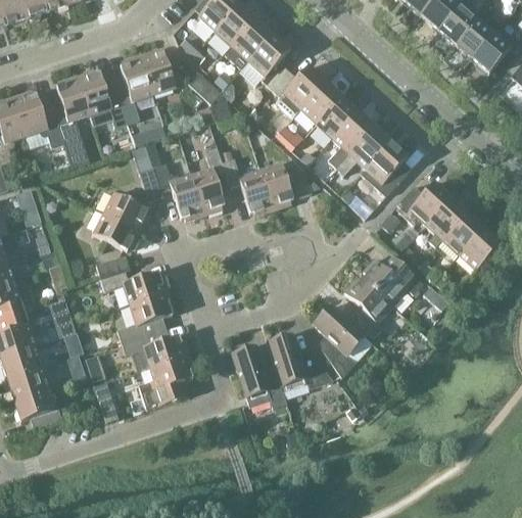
[(0,0),(0,6),(6,25),(27,17),(21,0),(0,0)]
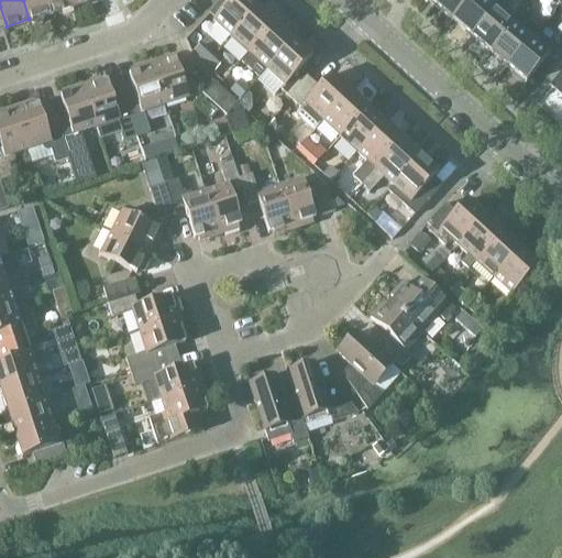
[(23,0),(29,19),(32,18),(32,20),(34,21),(43,19),(44,17),(43,14),(52,11),(48,0),(23,0)]
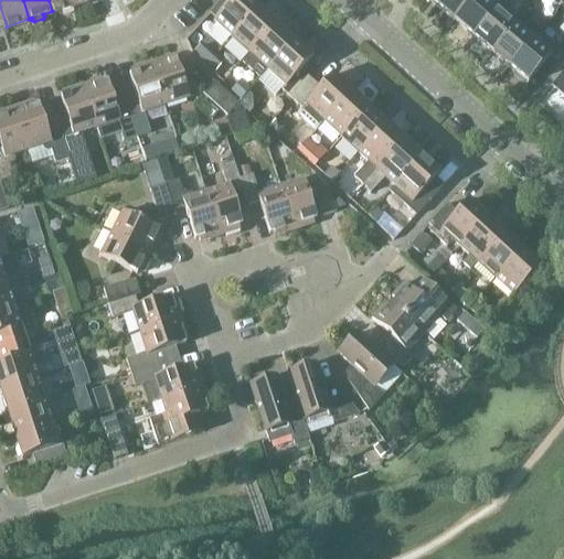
[(49,0),(52,11),(75,3),(74,0),(49,0)]
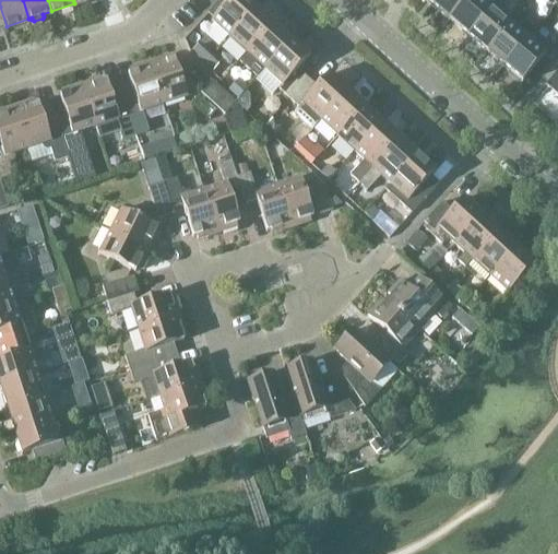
[(212,18),(229,34),(257,4),(252,0),(226,0),(218,9),(212,18)]
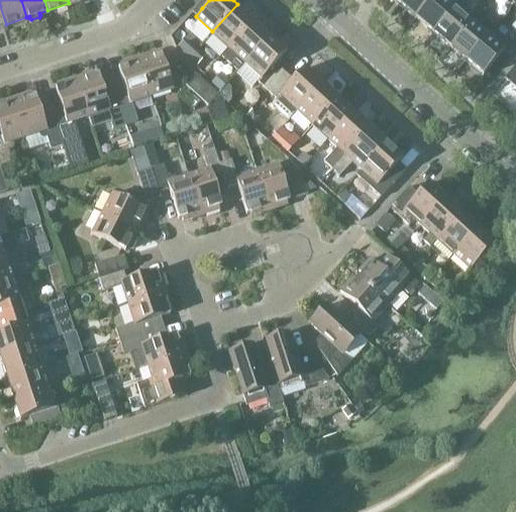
[(201,0),(197,4),(202,8),(209,0),(201,0)]
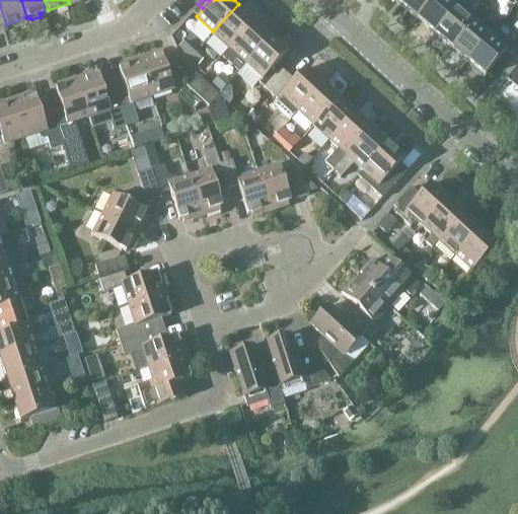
[(402,0),(401,1),(419,15),(431,0),(402,0)]
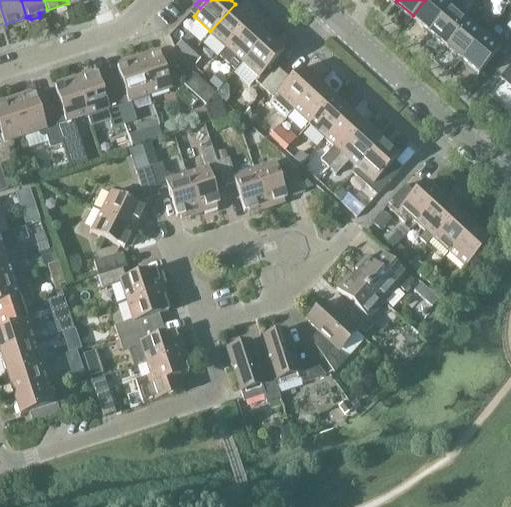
[(425,0),(413,15),(429,29),(450,4),(445,0),(425,0)]
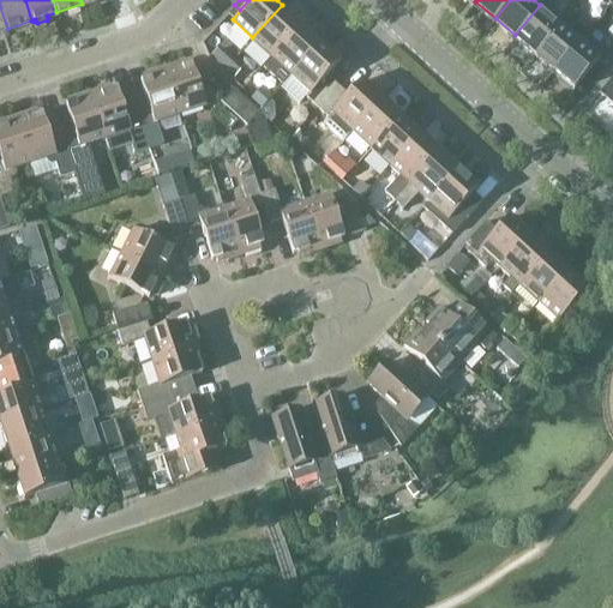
[(282,5),(252,37),(271,55),(301,22),(282,5)]
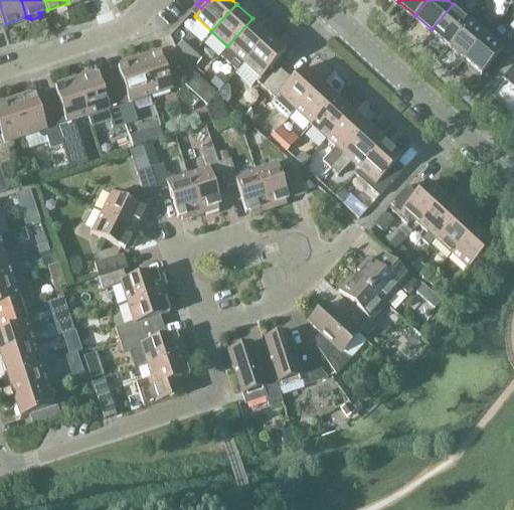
[(453,4),(432,29),(449,43),(470,18),(453,4)]
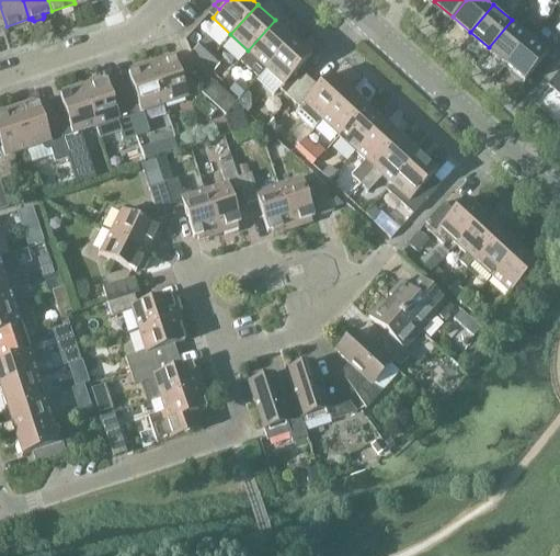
[(522,8),(512,20),(489,47),(506,63),(529,35),(520,26),(529,15),(522,8)]
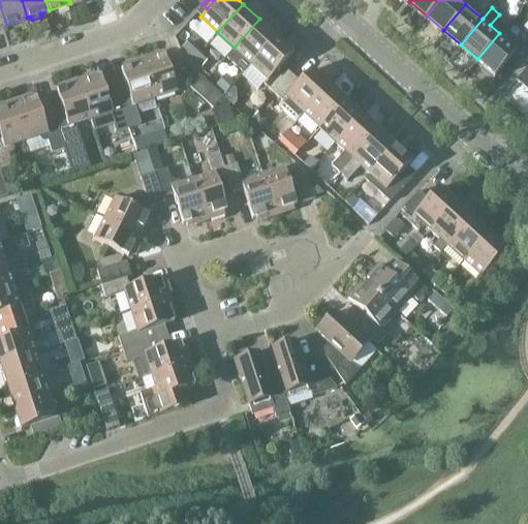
[(260,20),(259,19),(234,48),(225,56),(242,71),(250,62),(276,34),(270,29),(272,27),(272,25),(265,19),(262,19),(260,20)]
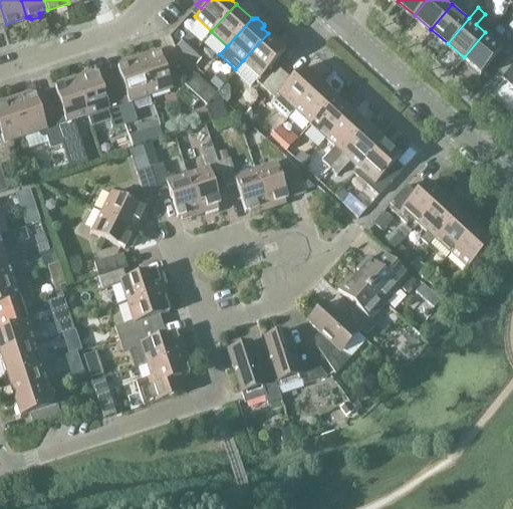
[(491,26),(485,32),(464,57),(481,72),(501,49),(504,51),(511,43),(491,26)]
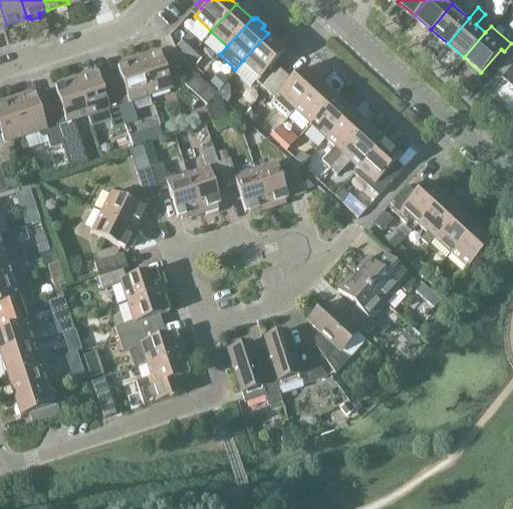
[(285,48),(268,33),(243,60),(260,75),(257,78),(266,87),(283,68),(274,60),(285,48)]
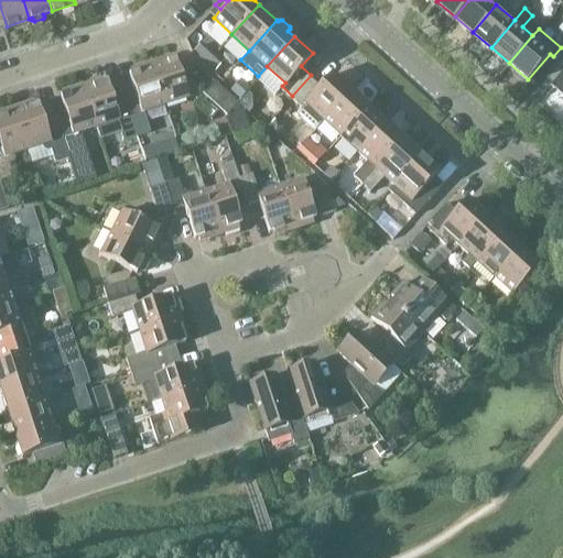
[(171,53),(151,59),(165,102),(188,95),(176,55),(172,56),(171,53)]
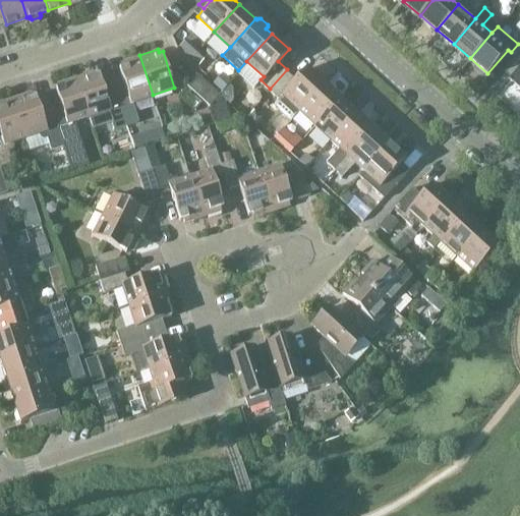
[(133,101),(153,95),(139,55),(122,61),(123,64),(119,65),(129,95),(119,99),(126,123),(139,119),(133,101)]
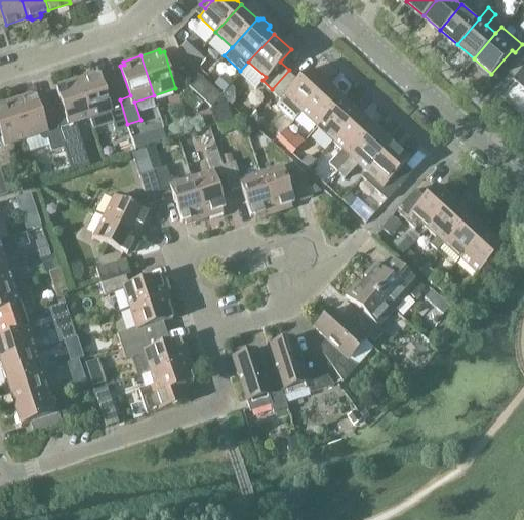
[(300,110),(326,82),(309,67),(297,78),(289,70),(272,89),(280,97),(276,102),(293,117),(300,110)]
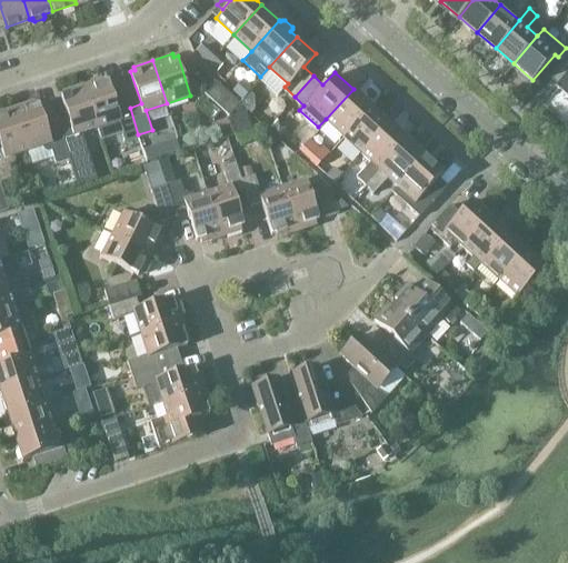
[(567,77),(564,73),(556,83),(567,92),(567,77)]
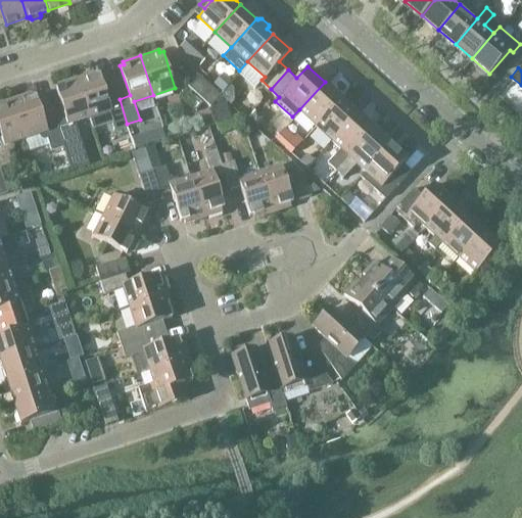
[(95,69),(77,76),(89,115),(93,126),(112,120),(114,127),(127,124),(120,99),(109,102),(99,72),(96,74),(95,69)]
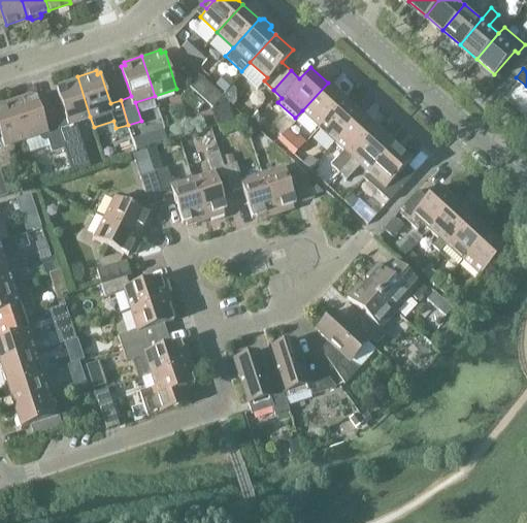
[(223,94),(200,72),(190,85),(212,105),(223,94)]
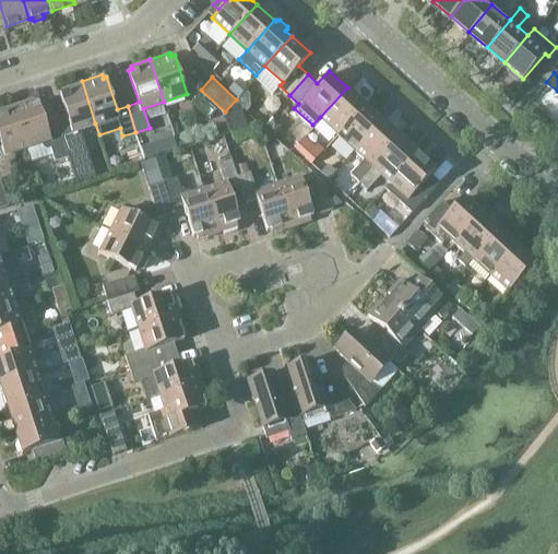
[(70,125),(60,128),(68,154),(81,150),(74,130),(95,124),(82,81),(62,87),(63,91),(60,92),(70,125)]
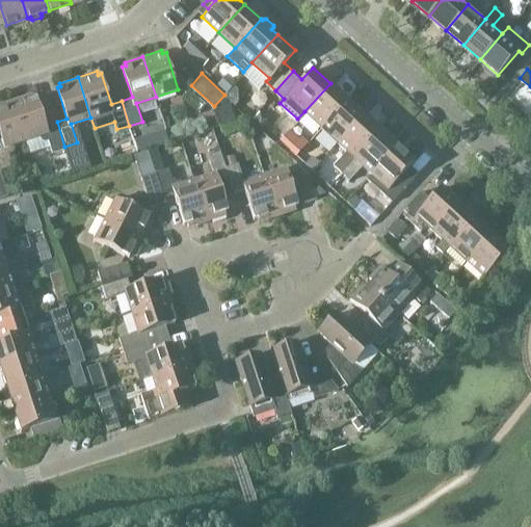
[(304,111),(321,126),(347,98),(330,83),(304,111)]
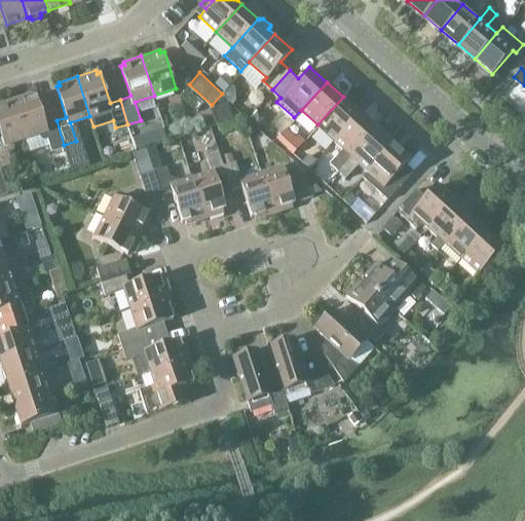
[(32,91),(13,97),(26,137),(39,133),(41,136),(44,138),(47,137),(51,149),(64,145),(57,120),(46,123),(36,94),(33,95),(32,91)]
